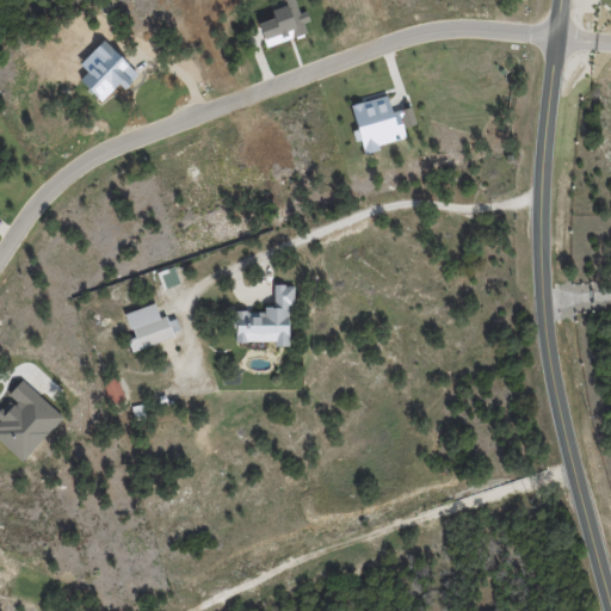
[(307,34),(303,23),(309,22),(306,11),(298,13),(294,0),(282,0),(284,6),(271,10),(273,18),(258,23),(265,47),(307,34)]
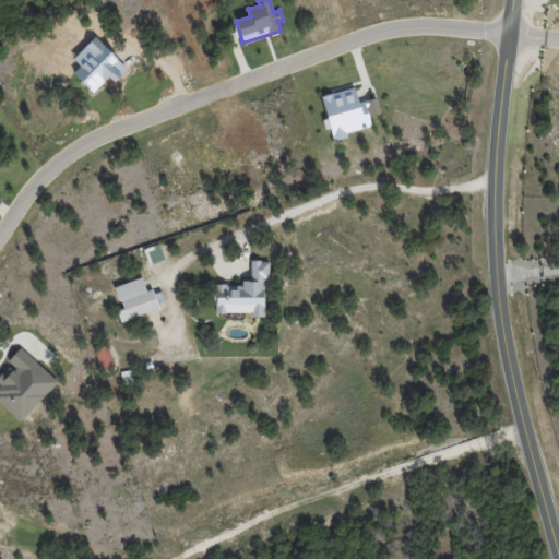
[(321,95),(332,140),(347,137),(346,132),(370,127),(364,100),(357,103),(354,87),(321,95)]
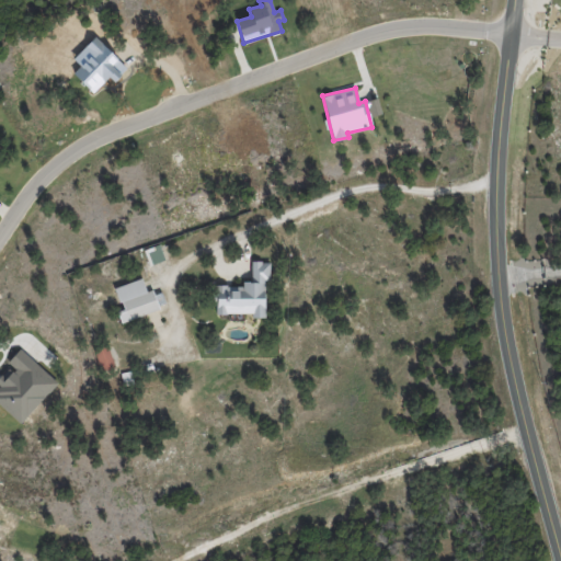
[(164,260),(159,244),(144,250),(149,265),(164,260)]
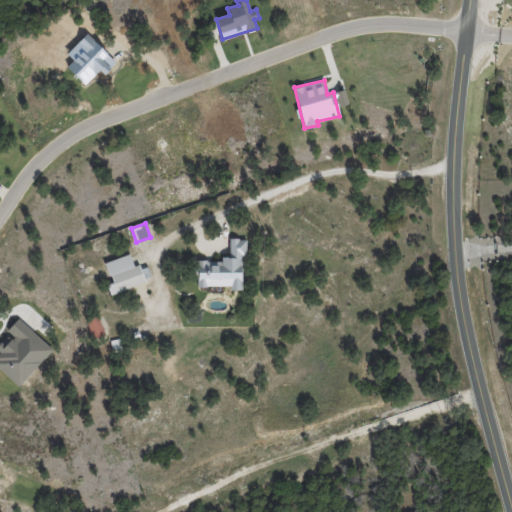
[(196,286),(229,286),(229,290),(243,290),(242,239),(229,239),(229,257),(221,257),(221,261),(195,261),(196,286)]
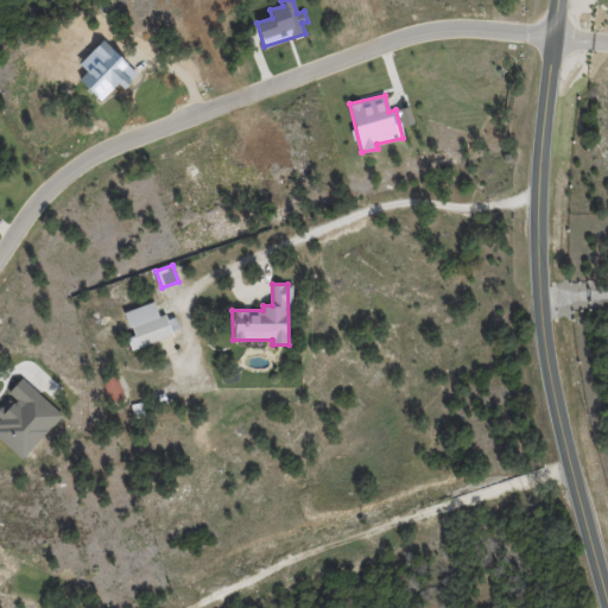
[(124,312),(133,336),(126,337),(131,349),(179,331),(175,317),(163,322),(156,301),(124,312)]
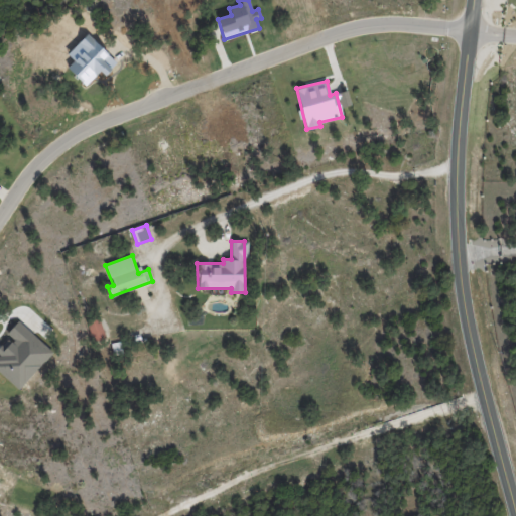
[(94,342),(105,338),(98,316),(86,321),(94,342)]
